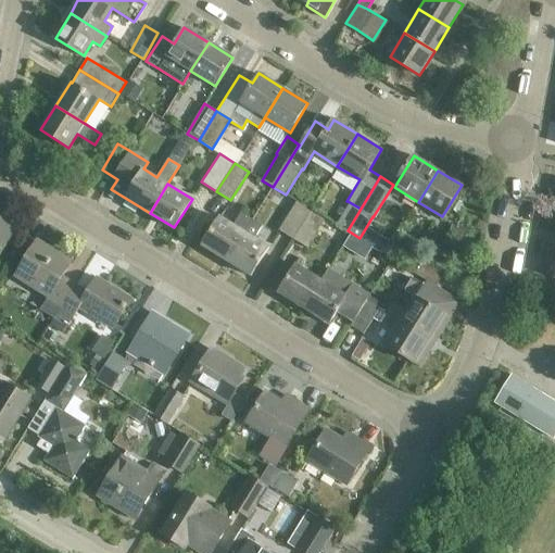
[(279,230),(292,238),(311,210),(297,201),(279,230)]
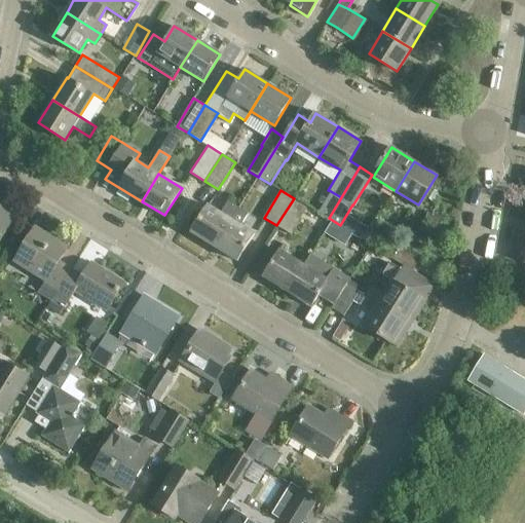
[(329,190),(317,211),(329,218),(341,197),(329,190)]
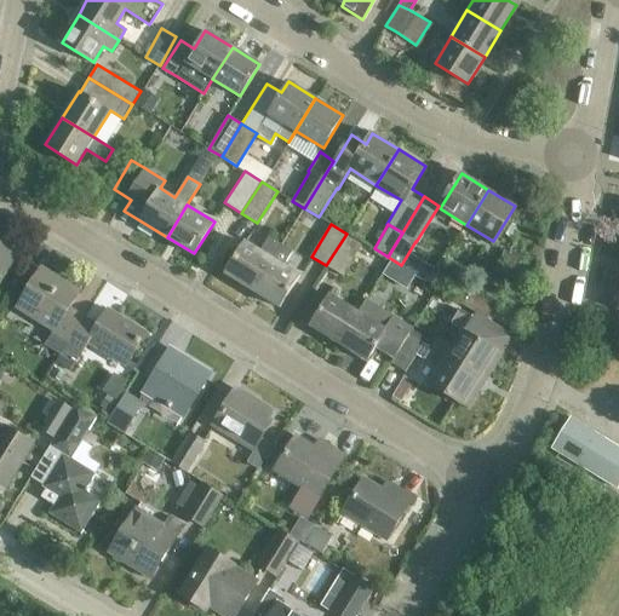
[(362,243),(347,234),(326,265),(343,276),(362,243)]
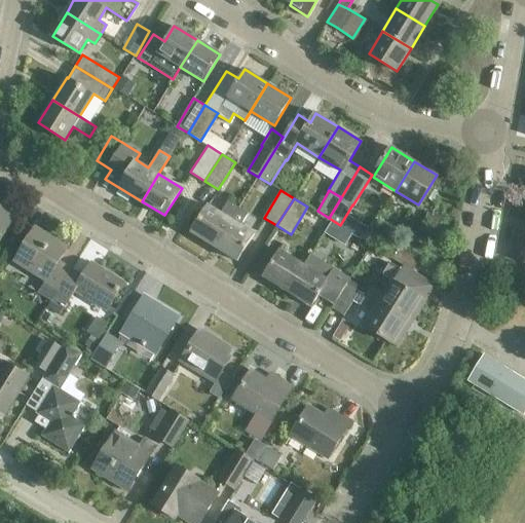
[(190,231),(214,246),(238,207),(228,199),(220,212),(208,203),(190,231)]
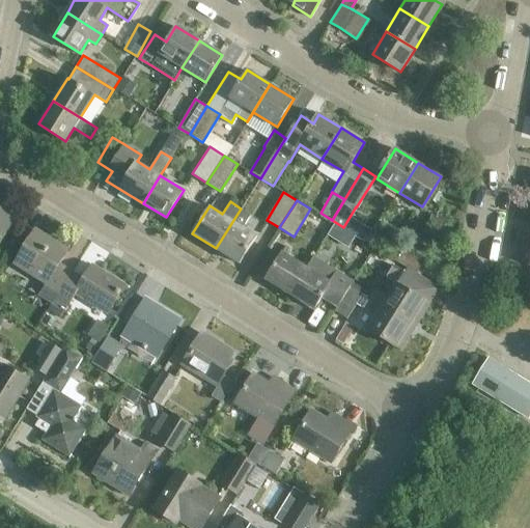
[(0,238),(14,217),(1,209),(0,210),(0,238)]
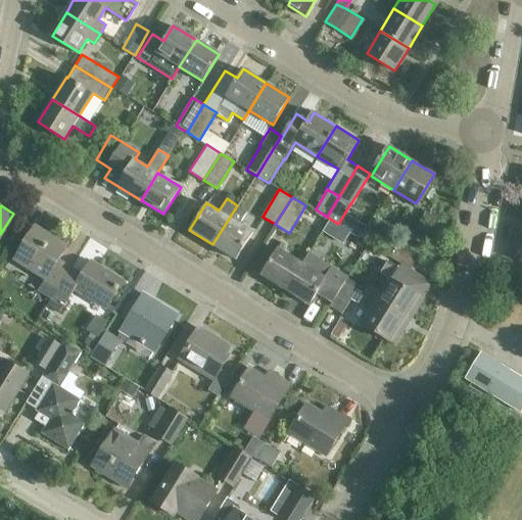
[(237,205),(212,244),(236,258),(253,232),(239,223),(247,210),(237,205)]
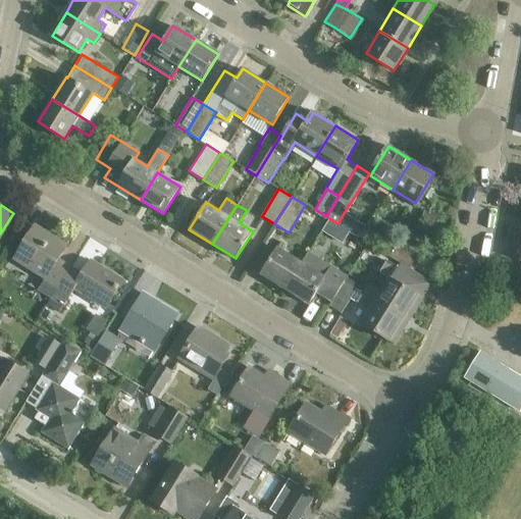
[(37,290),(49,298),(64,273),(52,265),(65,245),(35,225),(14,258),(45,277),(37,290)]
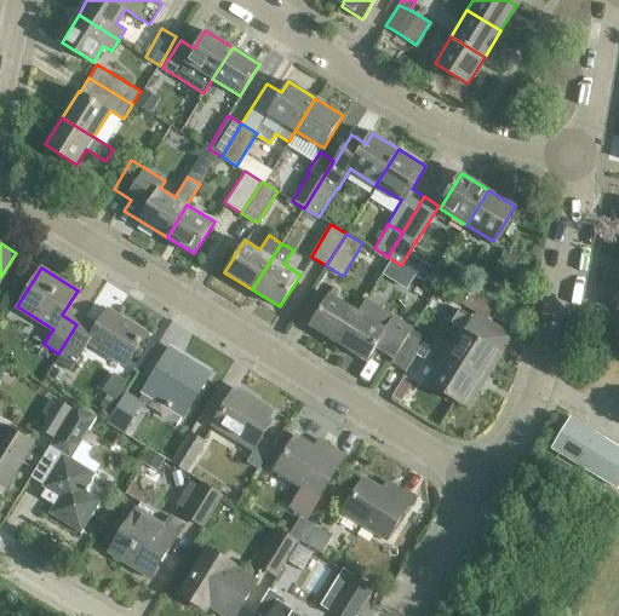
[(491,321),(499,308),(470,291),(462,304),(491,321)]
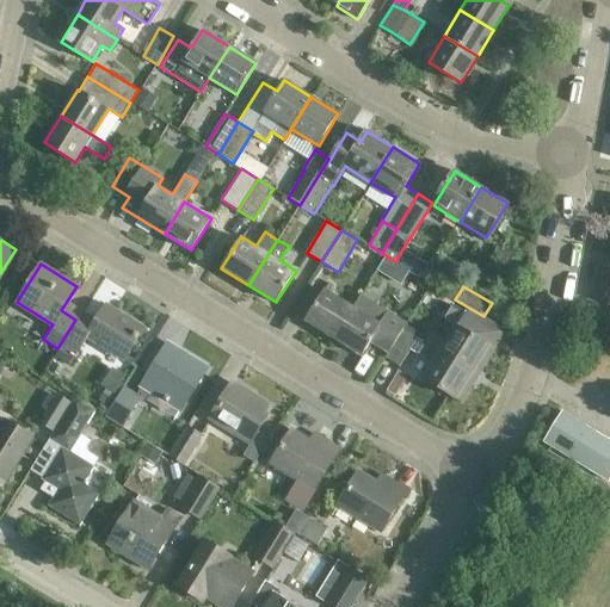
[(306,321),(333,338),(361,295),(359,295),(352,307),(325,290),(306,321)]
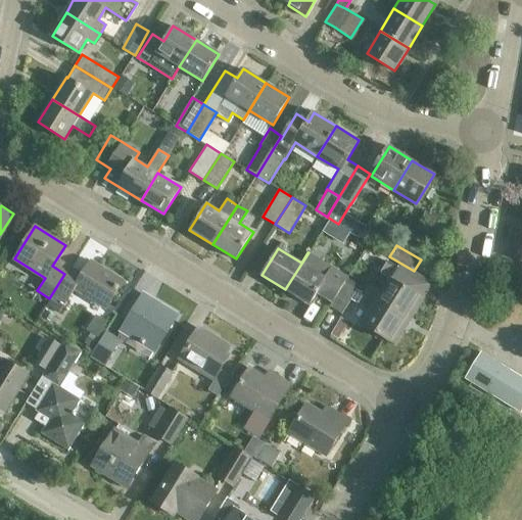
[(309,252),(285,289),(309,303),(317,291),(332,301),(330,305),(342,313),(357,289),(344,281),(347,276),(309,252)]
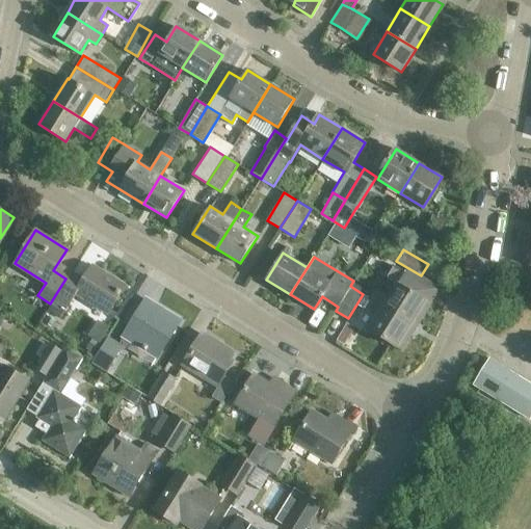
[(65,279),(50,303),(63,312),(75,293),(107,312),(124,285),(91,265),(79,286),(65,279)]
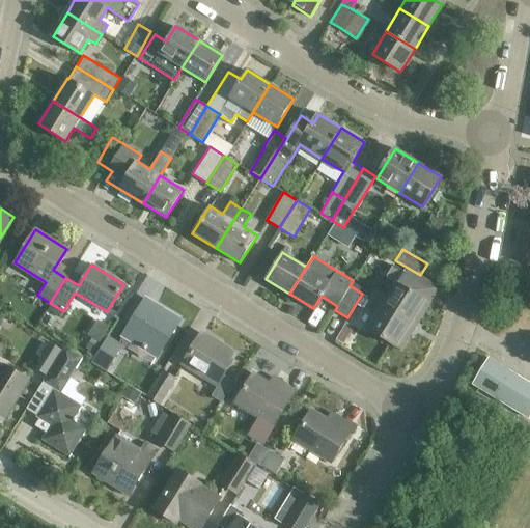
[(367,296),(410,323),(424,300),(411,290),(418,279),(393,265),(386,276),(396,282),(388,295),(373,285),(367,296)]
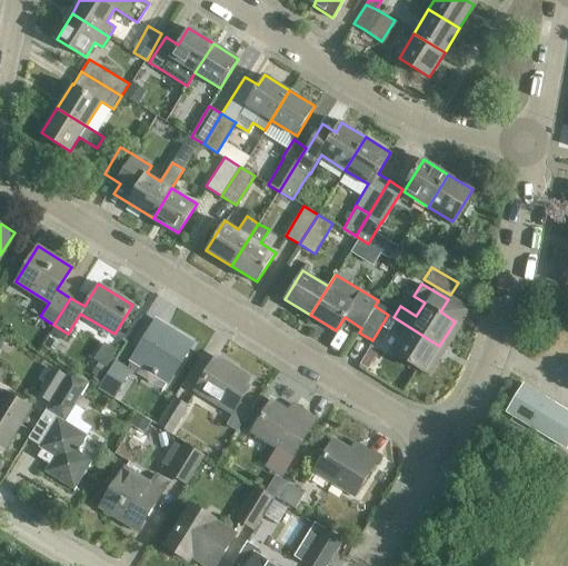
[(387,327),(404,337),(394,353),(424,371),(439,346),(394,317),(387,327)]
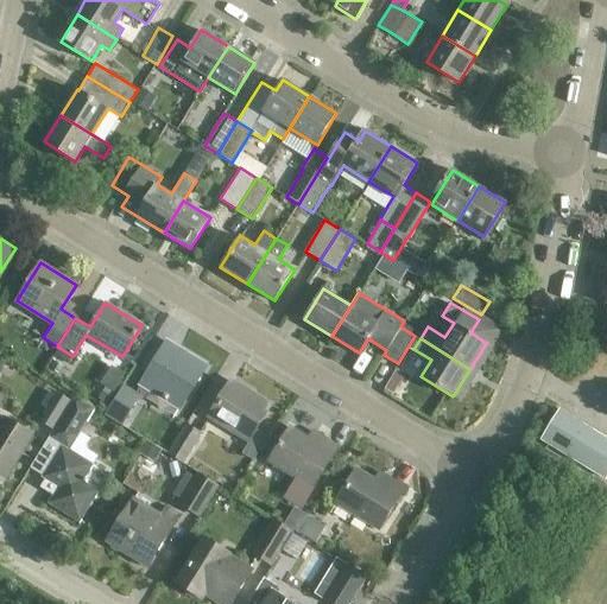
[(178,407),(204,364),(165,341),(137,387),(141,389),(144,386),(178,407)]
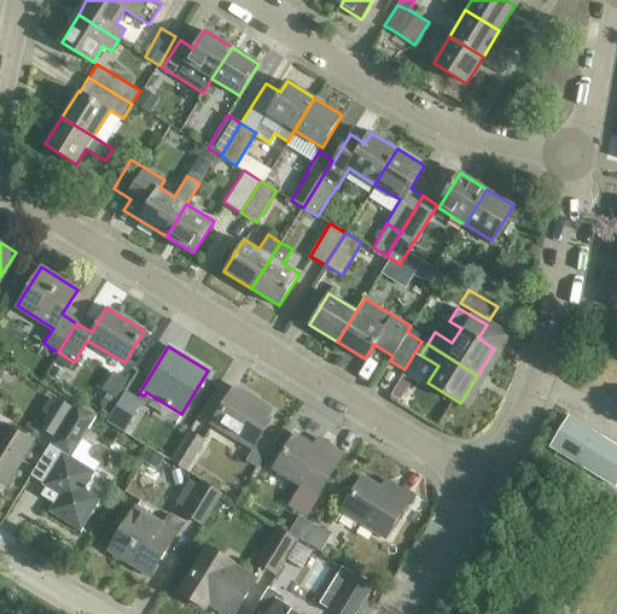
[(251,446),(274,410),(234,386),(213,422),(251,446)]
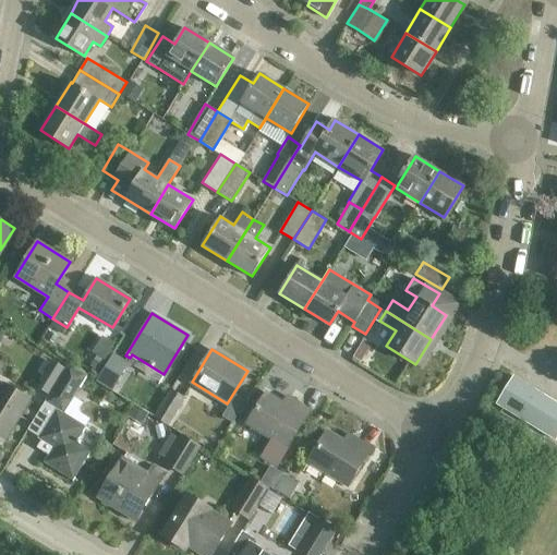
[(111,387),(126,362),(113,354),(98,378),(111,387)]
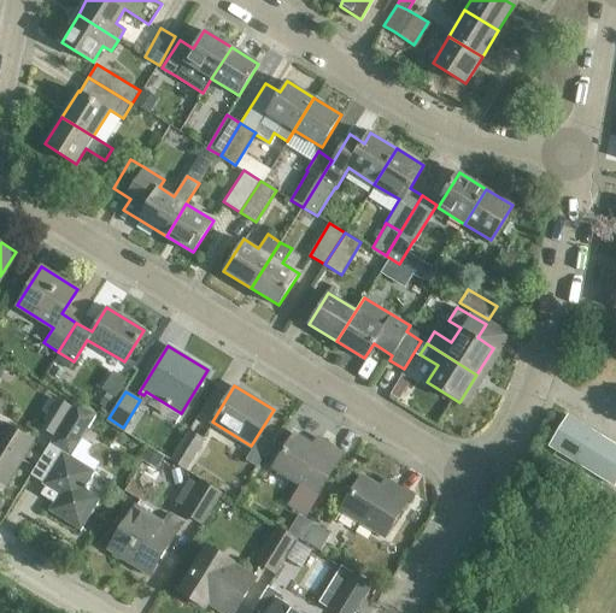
[(0,481),(6,484),(34,438),(4,419),(1,423),(0,422),(0,407),(4,402),(0,400),(0,481)]
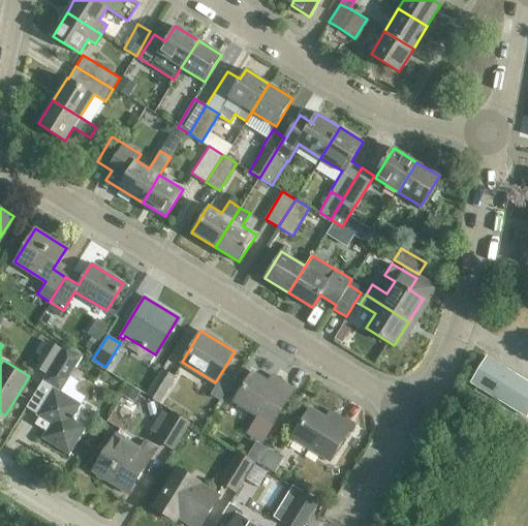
[(68,454),(86,426),(74,419),(75,416),(72,414),(81,403),(59,391),(82,354),(65,344),(42,379),(53,385),(35,413),(53,425),(44,439),(68,454)]
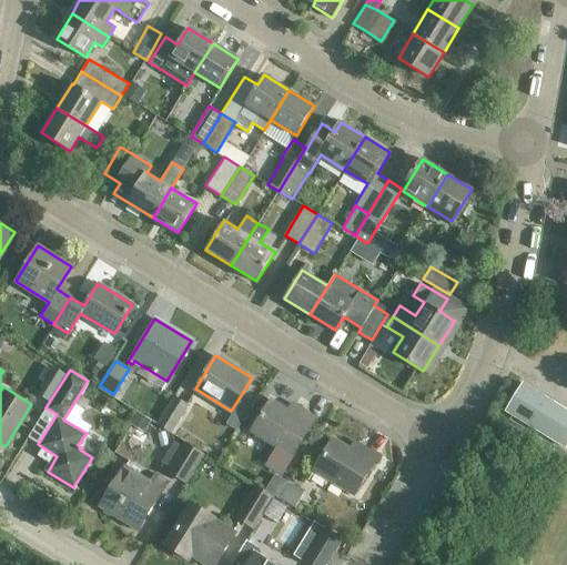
[(566,409),(522,381),(505,409),(565,445),(566,442),(566,409)]
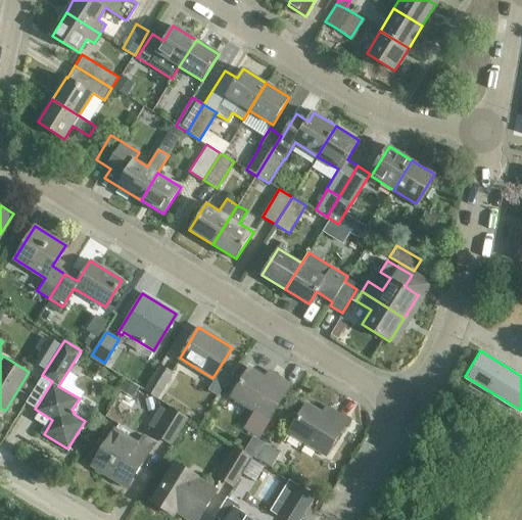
[(156,395),(159,390),(172,372),(160,366),(146,389),(156,395)]
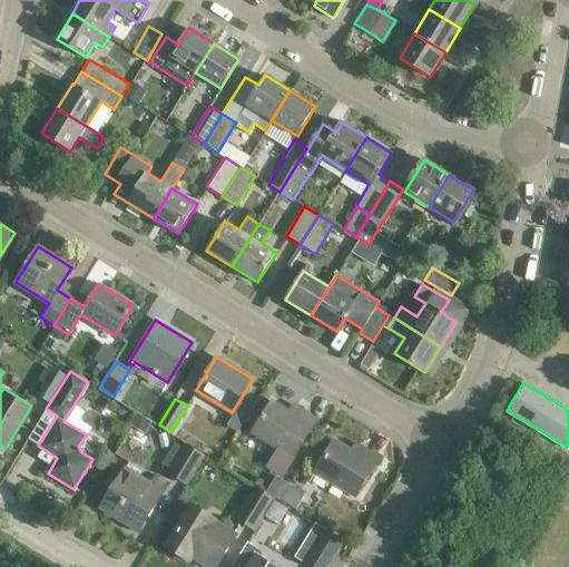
[(293,456),(316,418),(303,410),(297,418),(272,401),(253,431),(293,456)]
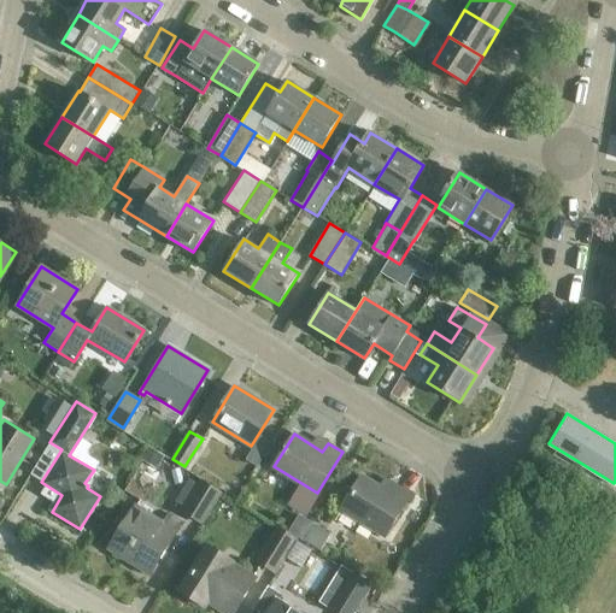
[(386,536),(411,495),(396,485),(389,494),(362,476),(341,508),(386,536)]
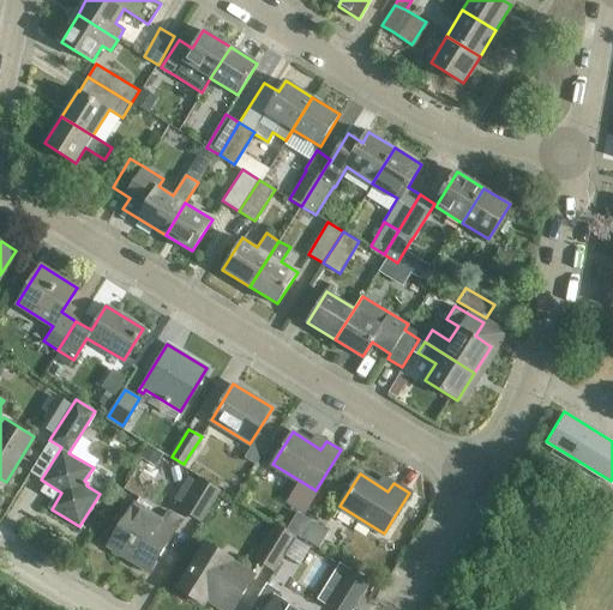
[(200,520),(220,489),(202,478),(182,508),(200,520)]
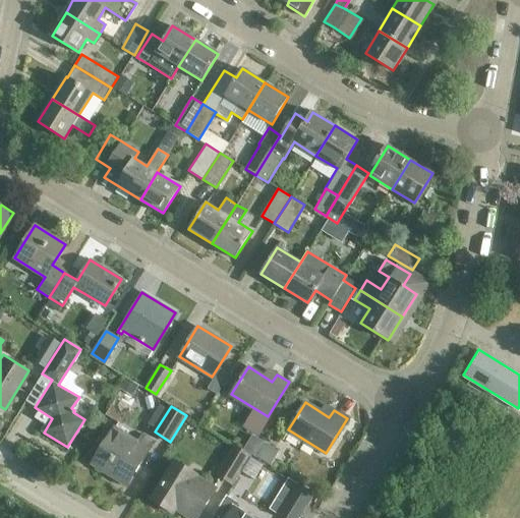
[(113,427),(92,463),(94,464),(94,469),(100,472),(104,470),(127,484),(153,442),(141,436),(137,443),(113,427)]
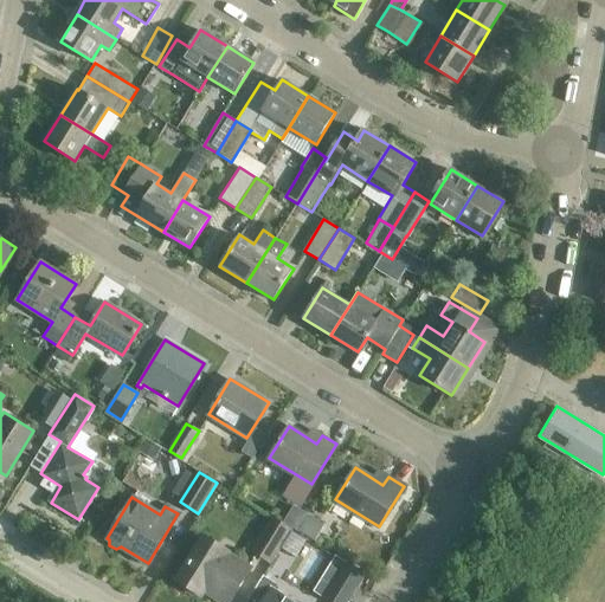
[(269,560),(288,528),(271,518),(252,550),(269,560)]
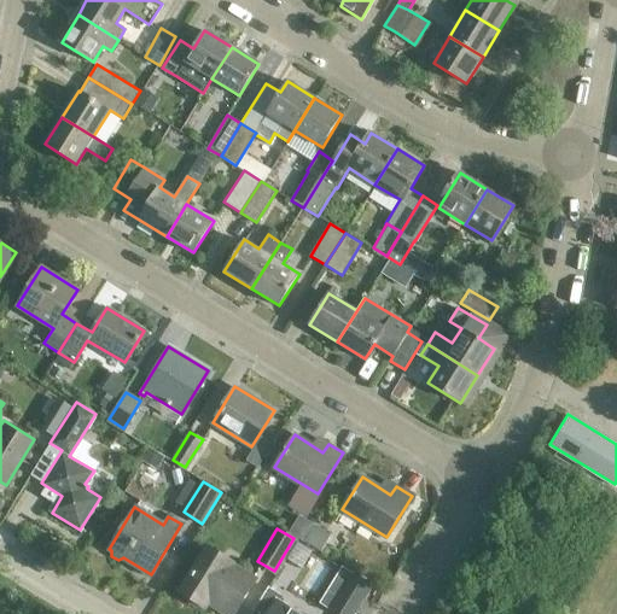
[(228,613),(233,613),(255,579),(230,565),(231,562),(207,548),(179,591),(204,607),(208,601),(228,613)]
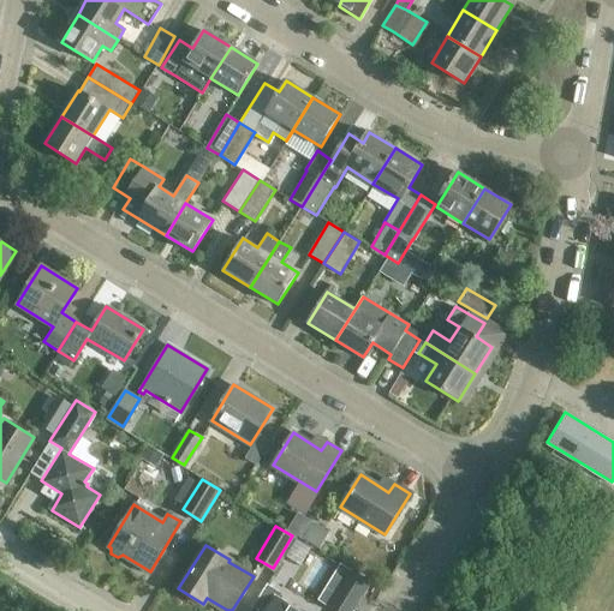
[(339,610),(349,610),(367,583),(350,573),(331,605),(339,610)]
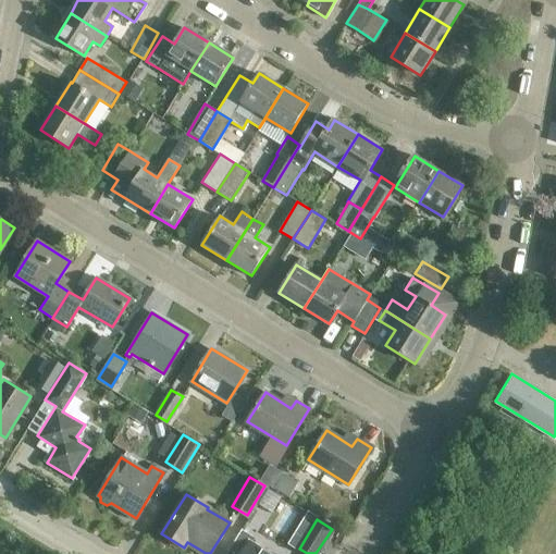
[(268,553),(248,542),(252,537),(241,529),(225,553),(268,553)]
